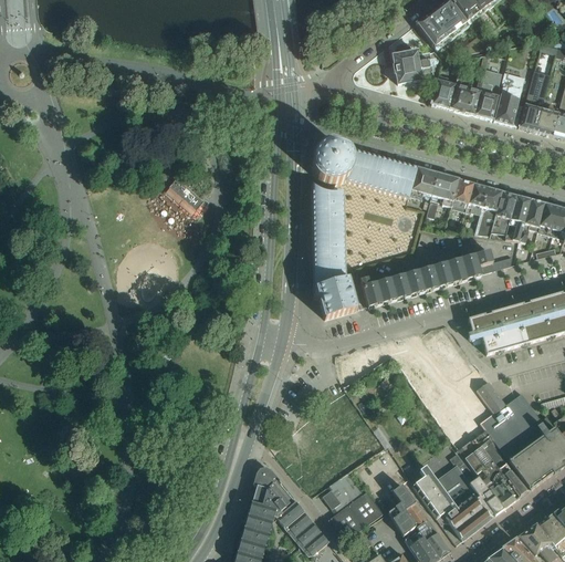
[(467,20),(451,0),(445,0),(432,9),(453,37),(470,24),(469,23),(470,22),(468,20),(467,20)]
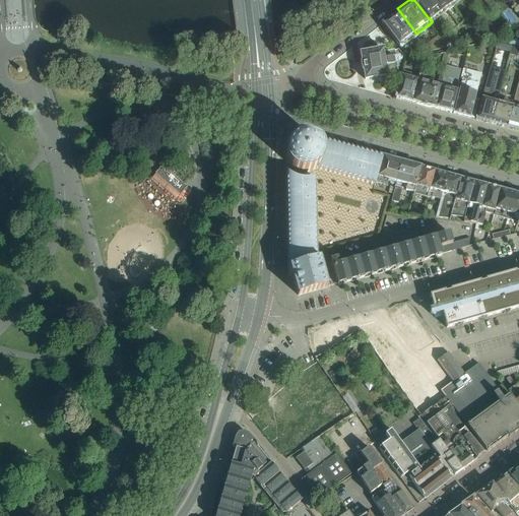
[(414,0),(429,18),(430,18),(440,10),(452,27),(458,23),(465,17),(452,1),(453,0),(414,0)]
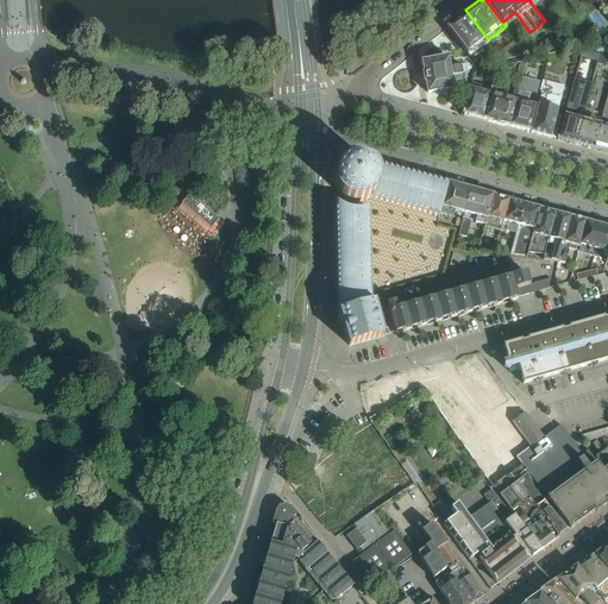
[(584,7),(578,0),(571,0),(580,11),(584,7)]
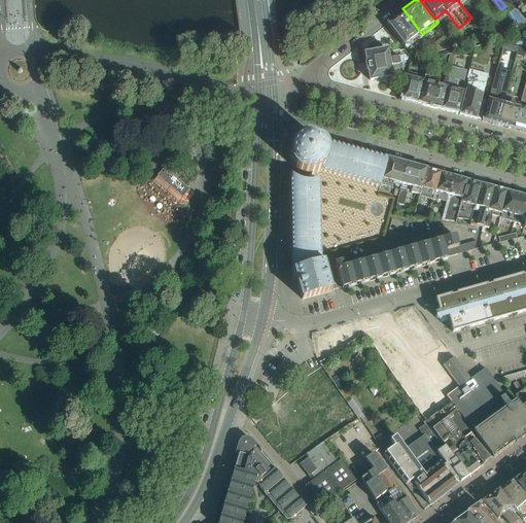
[(422,34),(402,8),(388,21),(406,43),(409,40),(411,43),(422,34)]
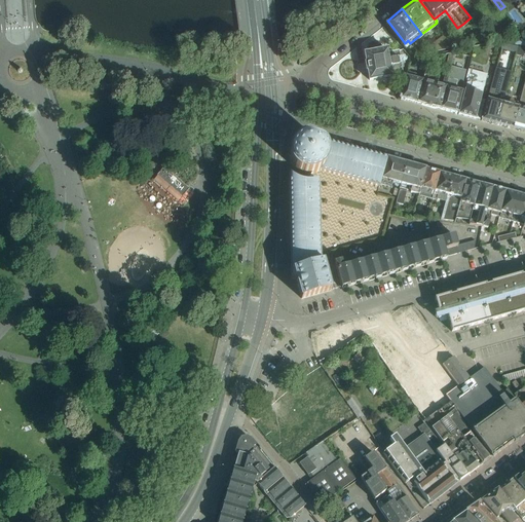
[(453,44),(444,32),(433,41),(437,47),(453,44)]
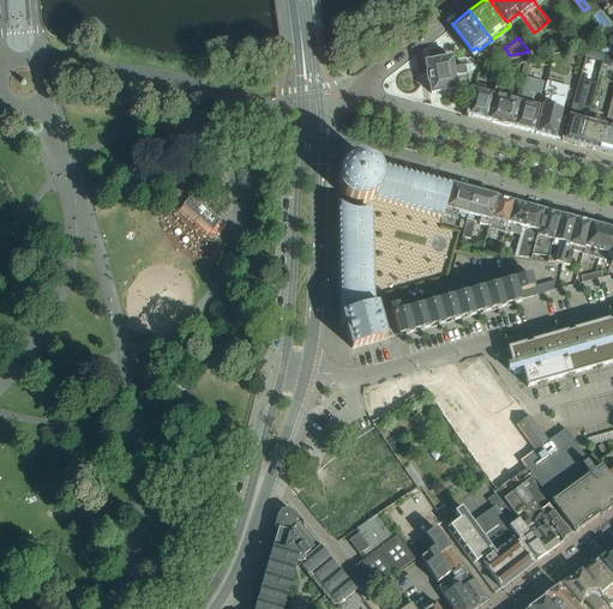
[(470,82),(467,55),(467,54),(454,58),(452,53),(445,55),(444,48),(432,50),(434,56),(426,59),(428,70),(427,70),(428,78),(430,78),(432,90),(470,82)]
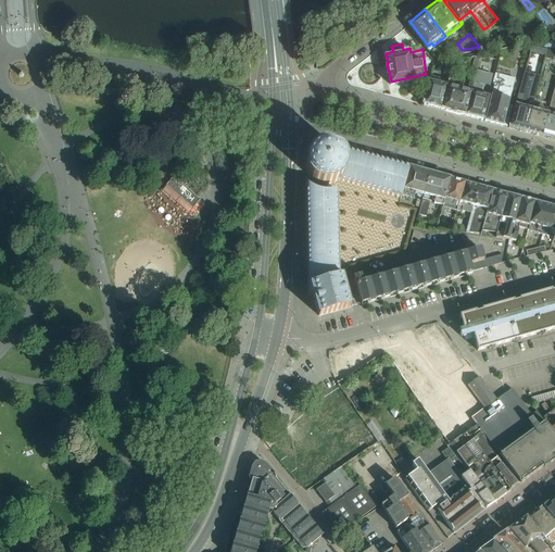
[(474,85),(478,66),(480,60),(479,60),(481,54),(480,51),(472,53),(472,54),(475,55),(471,70),(472,70),(468,87),(464,86),(464,83),(458,80),(461,75),(451,73),(450,76),(449,76),(441,105),(466,112),(474,85)]
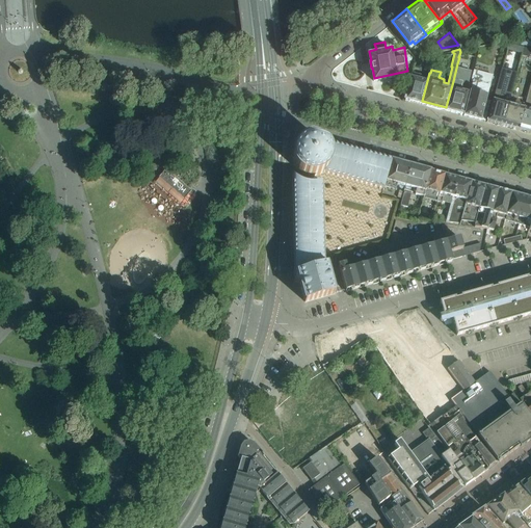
[(466,102),(471,81),(470,78),(472,68),(457,63),(453,81),(446,107),(462,111),(466,102)]
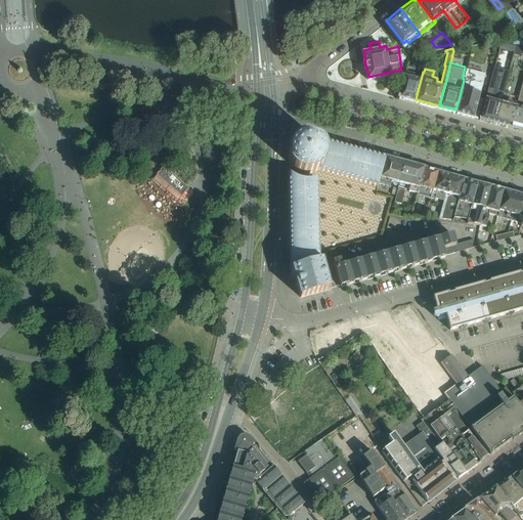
[(495,121),(505,89),(510,68),(494,63),(480,117),(495,121)]
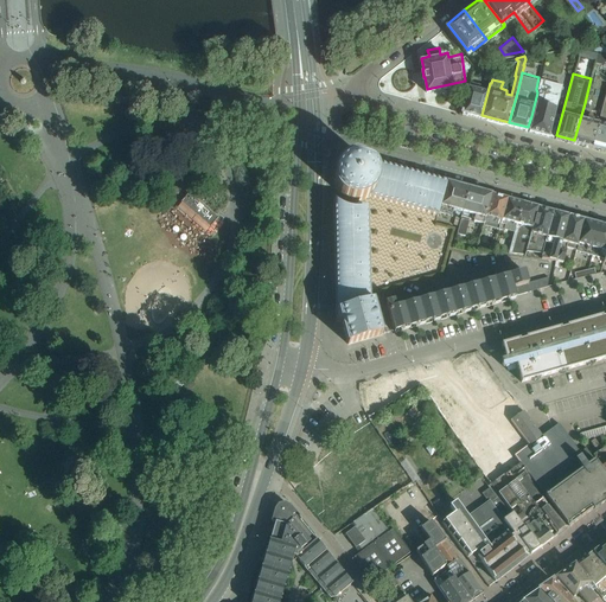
[(563,82),(542,76),(538,88),(540,89),(533,116),(530,128),(549,133),(554,134),(561,110),(556,109),(563,82)]
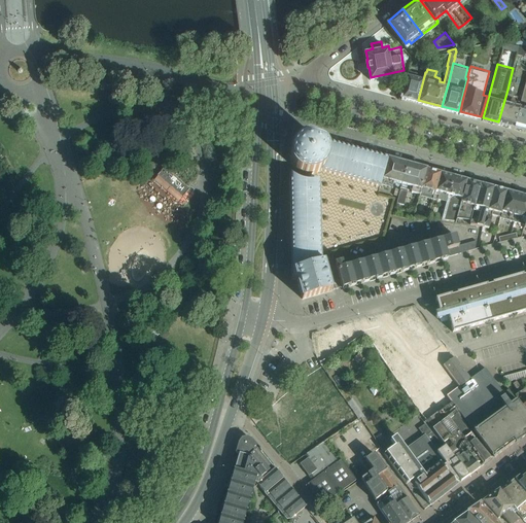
[(418,100),(425,72),(409,68),(401,95),(418,100)]
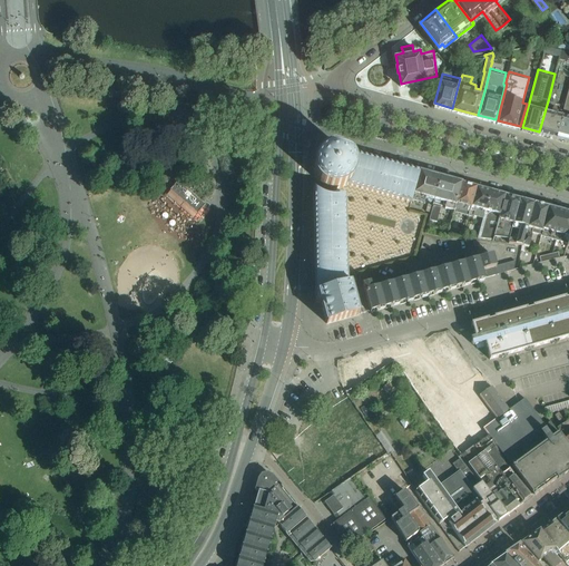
[(568,87),(563,107),(556,136),(568,139),(568,87)]
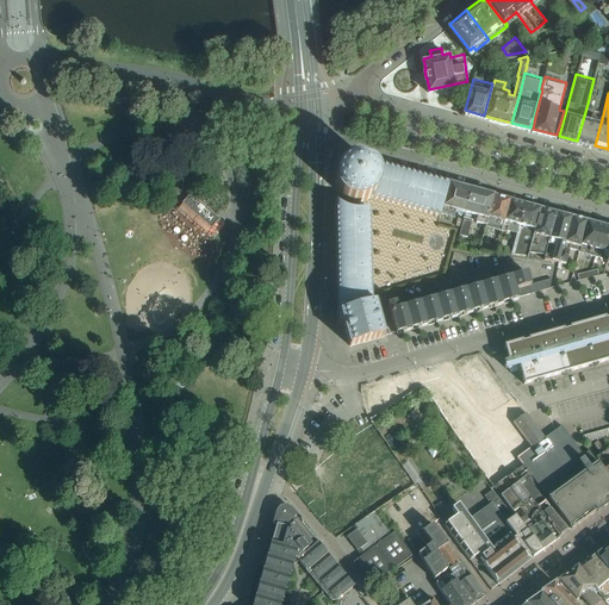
[(603,114),(589,111),(590,104),(588,104),(577,141),(595,145),(603,114)]
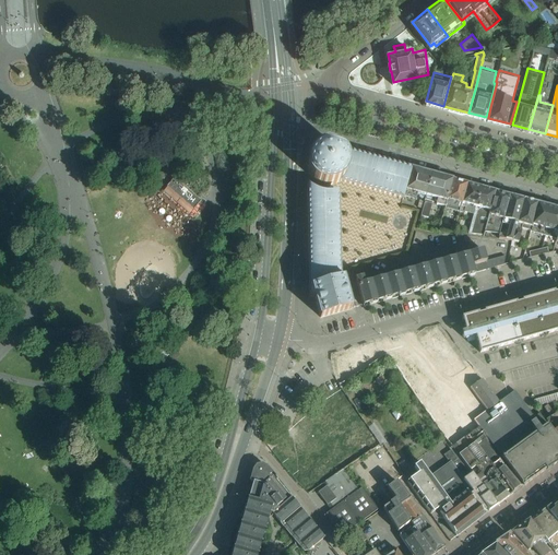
[(405,191),(413,165),(371,153),(339,144),(336,144),(336,146),(322,142),(321,143),(320,143),(319,144),(318,144),(318,145),(317,145),(316,146),(315,148),(313,148),(313,149),(312,150),(311,151),(310,153),(310,154),(310,155),(309,156),(309,157),(309,160),(309,161),(309,163),(309,164),(309,165),(310,167),(310,168),(310,169),(311,170),(311,172),(312,173),(313,174),(313,175),(315,175),(308,180),(309,232),(310,283),(310,293),(316,293),(320,310),(321,314),(325,313),(352,305),(352,304),(344,274),(341,275),(341,263),(353,260),(354,264),(408,248),(420,207),(402,201),(404,195),(405,191)]
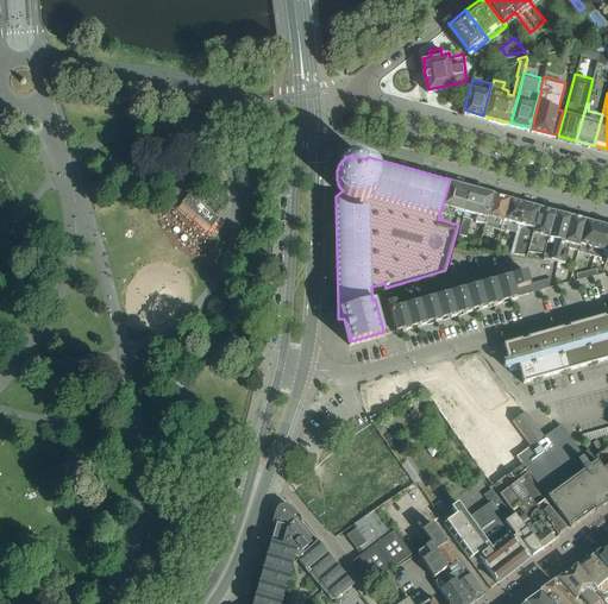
[(464,208),(471,186),(450,180),(442,208),(453,213),(456,206),(464,208)]
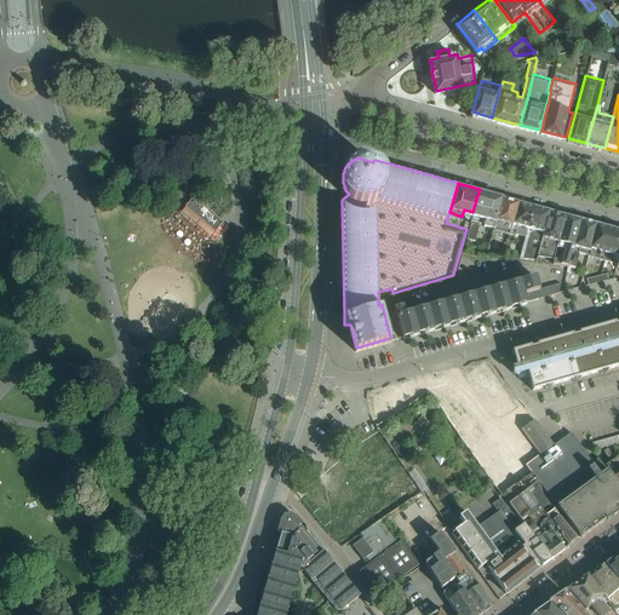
[(494,225),(503,195),(480,189),(473,212),(474,212),(473,217),(468,235),(476,236),(481,219),(485,220),(485,222),(494,225)]
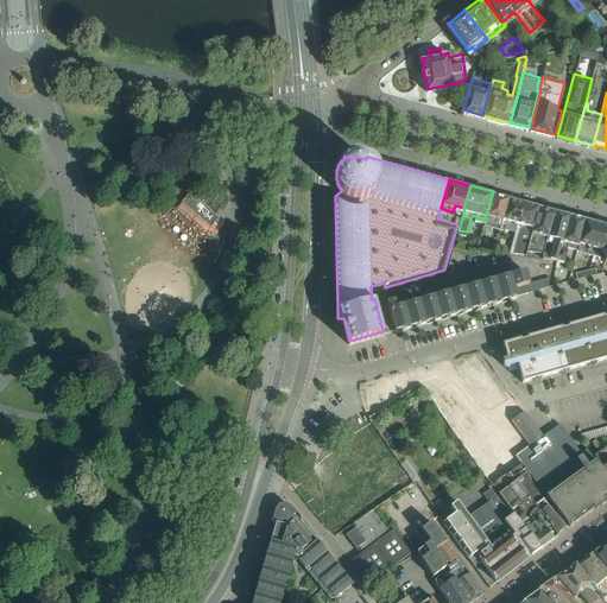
[(213,222),(221,213),(195,191),(191,188),(184,197),(213,222)]
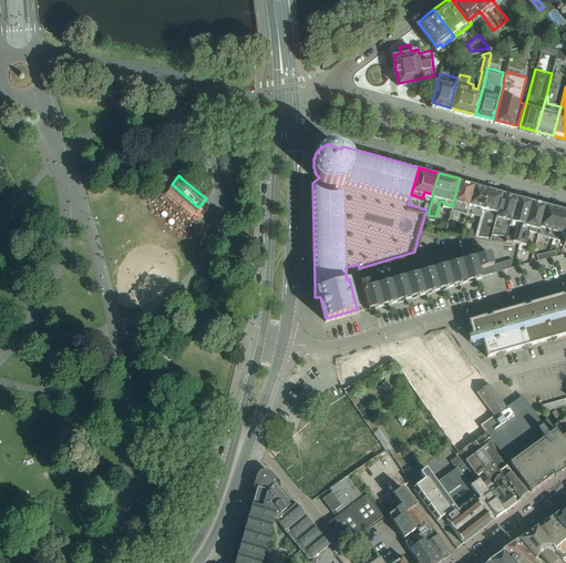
[(467,208),(474,183),(460,178),(452,206),(453,206),(453,205),(467,208)]
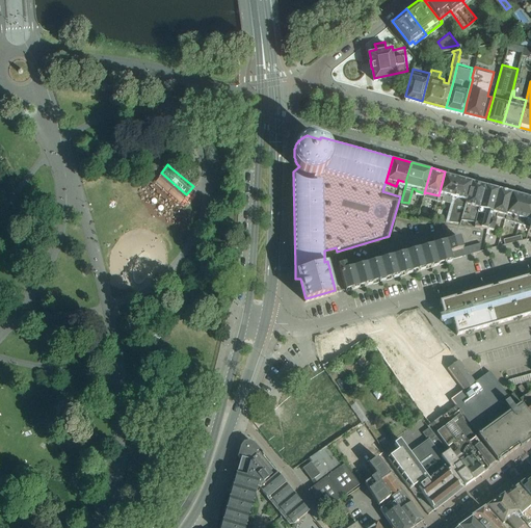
[(452,200),(458,175),(445,172),(439,195),(437,198),(443,199),(443,198),(451,200),(452,200)]
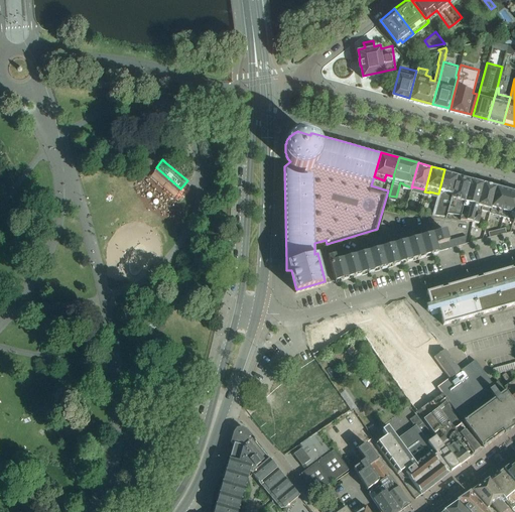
[(451,199),(458,173),(444,169),(438,194),(437,194),(433,212),(446,213),(447,210),(449,204),(443,203),(444,199),(451,199)]
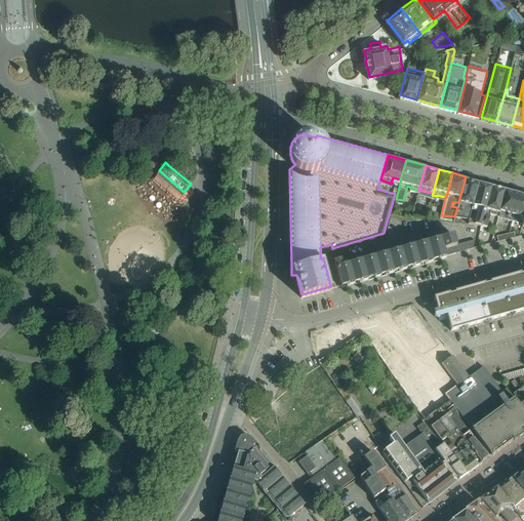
[(471,215),(473,205),(480,181),(466,176),(458,202),(457,207),(455,213),(471,215)]
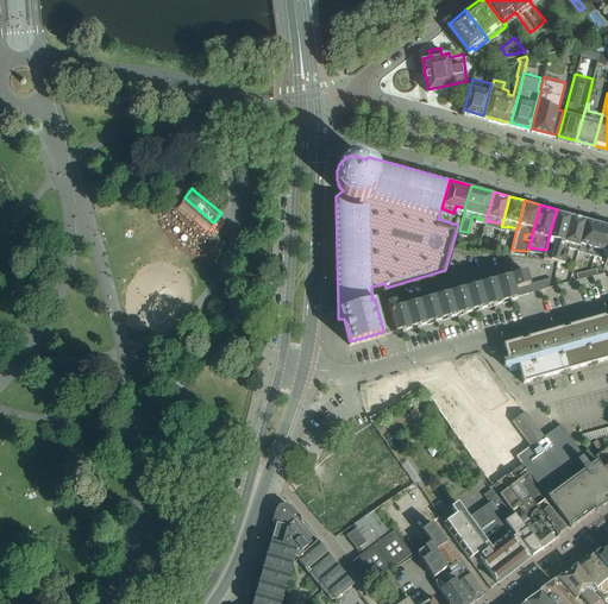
[(561,258),(572,213),(557,209),(549,238),(556,239),(552,253),(545,251),(544,255),(558,257),(559,257),(561,258)]
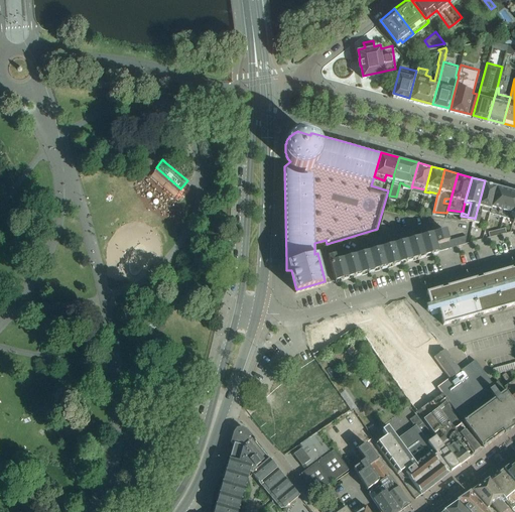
[(491,209),(497,184),(485,180),(475,219),(479,220),(483,207),(491,209)]
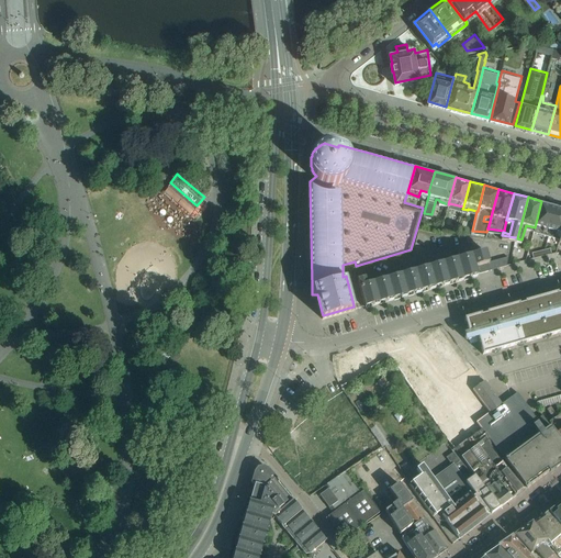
[(547,232),(554,204),(541,201),(535,227),(535,229),(547,232)]
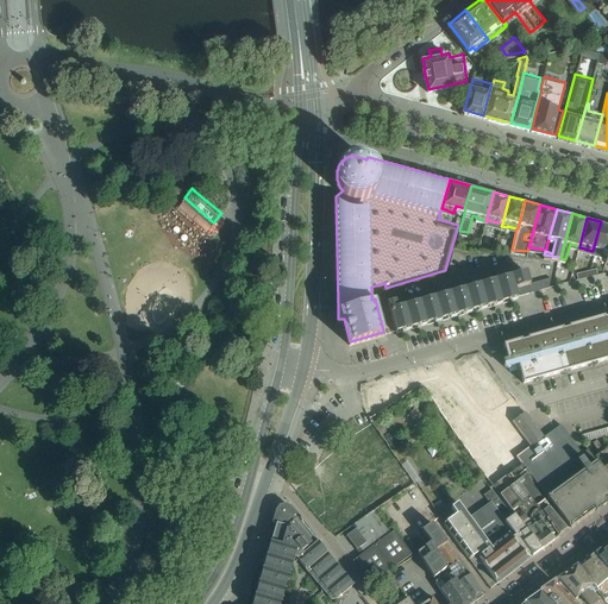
[(607,255),(607,222),(601,221),(593,251),(607,255)]
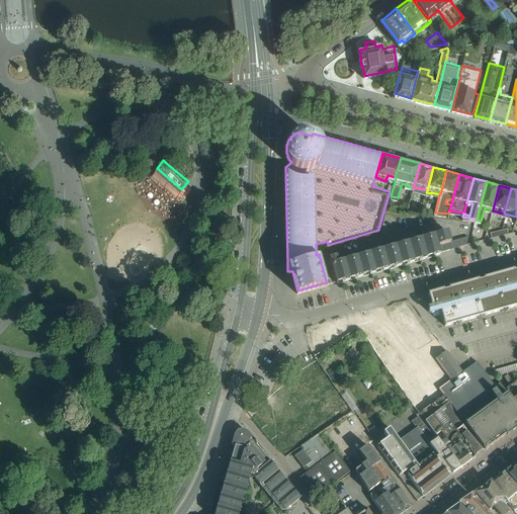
[(337,253),(330,255),(336,278),(440,249),(438,243),(451,239),(448,228),(434,232),(435,235),(338,262),(336,254),(337,254),(337,253)]
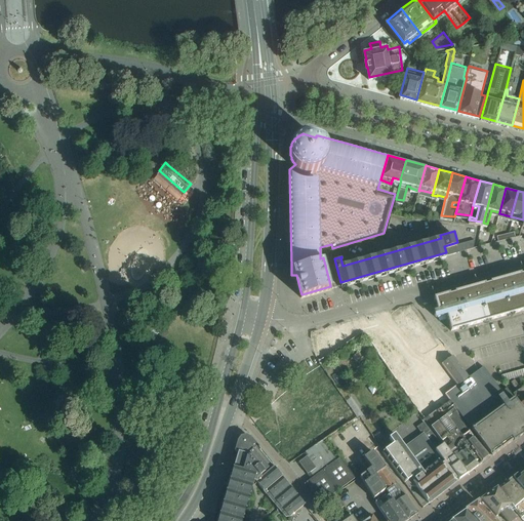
[(474,245),(475,237),(464,240),(466,247),(474,245)]
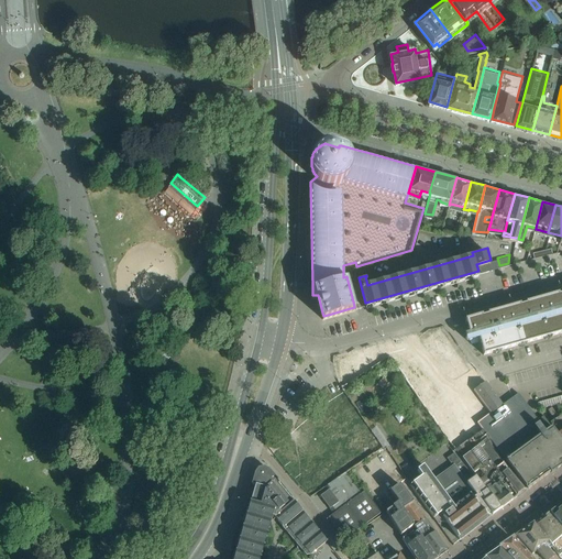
[(561,287),(559,288),(559,289),(527,298),(527,297),(520,298),(520,300),(489,309),(488,307),(482,309),(482,311),(466,316),(470,329),(469,329),(469,330),(467,330),(467,331),(466,331),(466,332),(466,333),(466,335),(467,336),(469,337),(470,337),(471,337),(472,340),(481,338),(484,351),(561,328),(561,287)]
